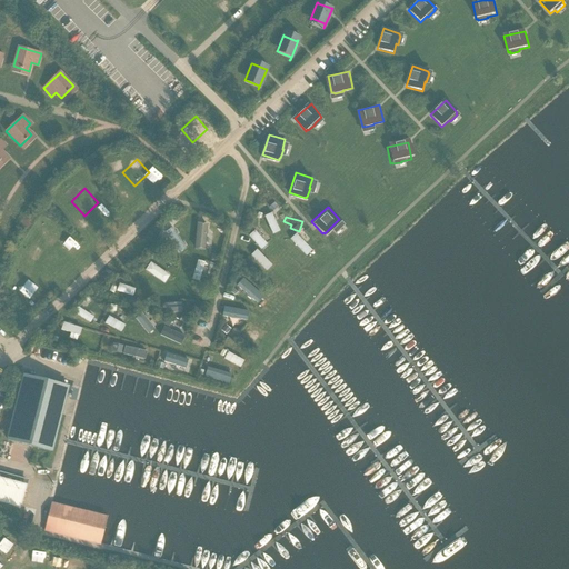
[(197,221),(197,246),(207,246),(208,221),(197,221)]
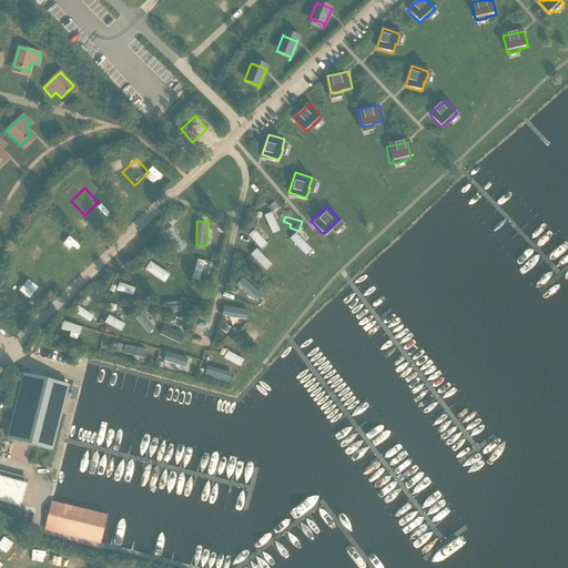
[(172,225),(164,231),(180,254),(188,249),(172,225)]
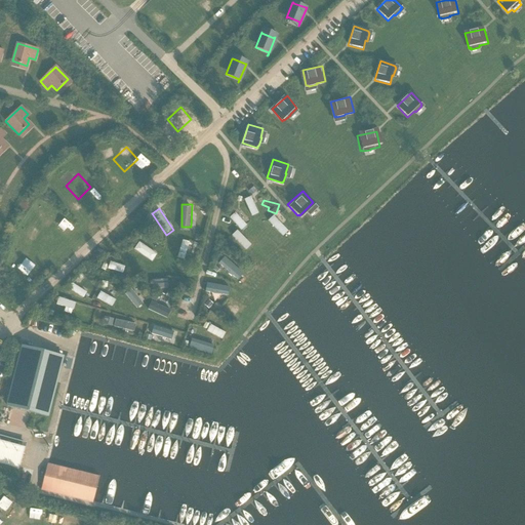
[(47,246),(62,234),(48,219),(35,231),(47,246)]
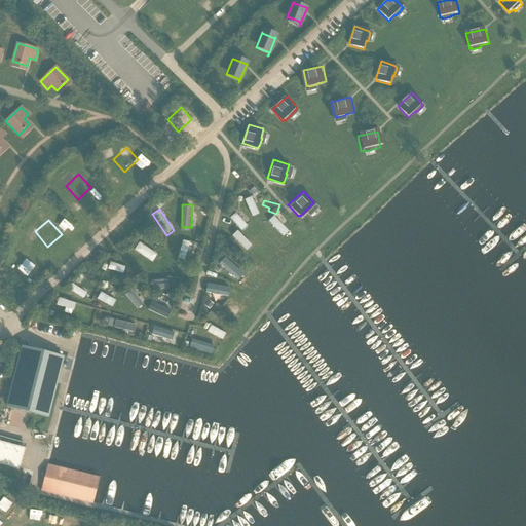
[(243,220),(238,225),(251,238),(257,233),(243,220)]
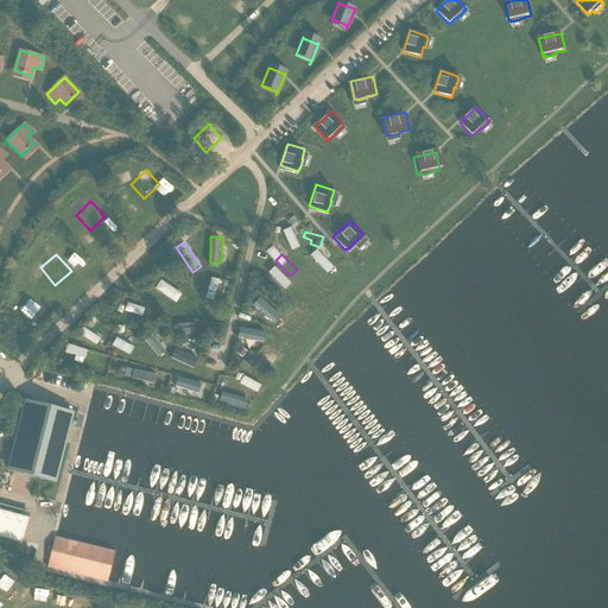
[(268,271),(285,290),(292,283),(276,265),(268,271)]
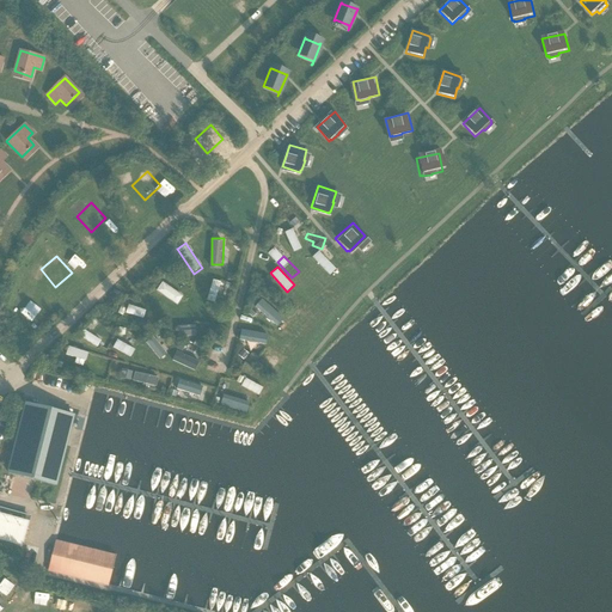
[(208,299),(216,301),(222,282),(214,280),(208,299)]
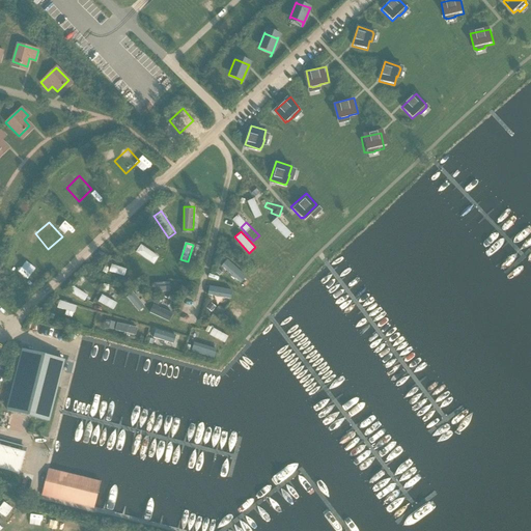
[(136,253),(155,266),(161,256),(141,245),(136,253)]
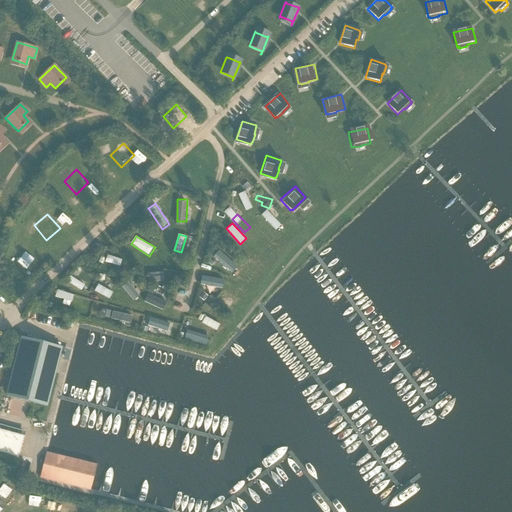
[(214,253),(230,271),(236,266),(221,248),(214,253)]
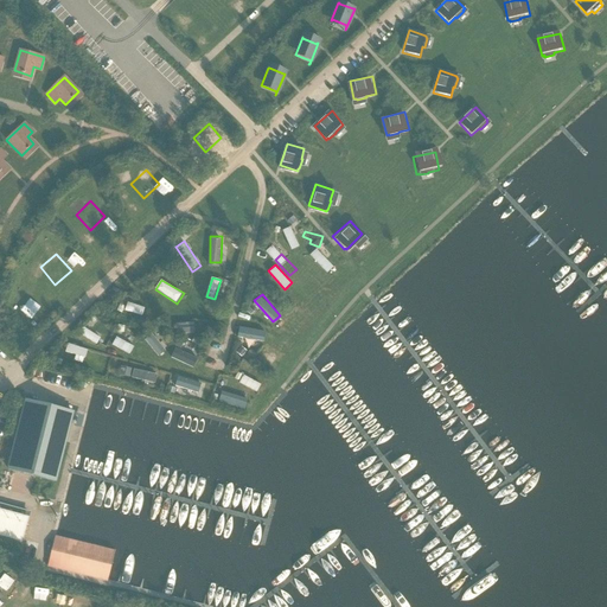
[(185,332),(195,332),(195,321),(184,321),(185,332)]
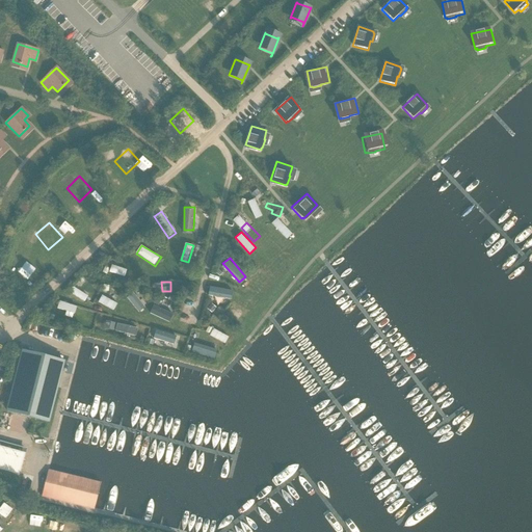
[(69,293),(85,301),(88,294),(72,286),(69,293)]
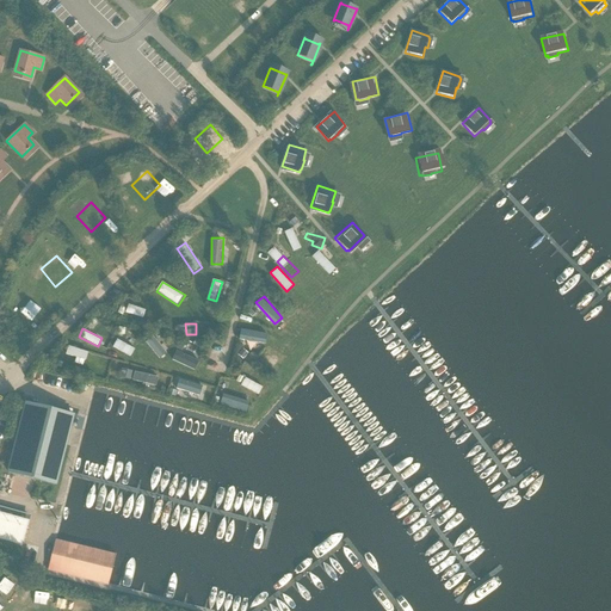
[(244,335),(264,341),(266,333),(246,328),(244,335)]
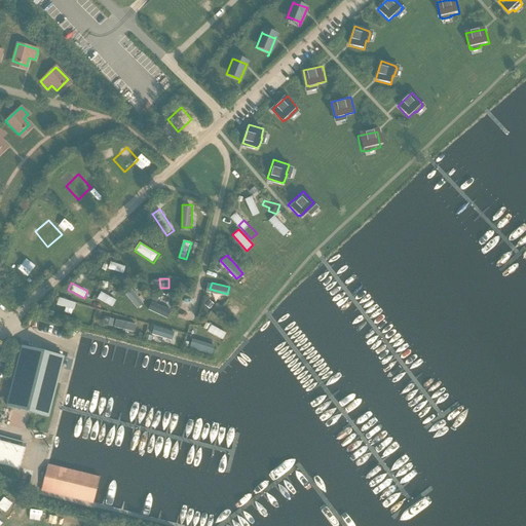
[(125,294),(137,309),(144,305),(134,289),(125,294)]
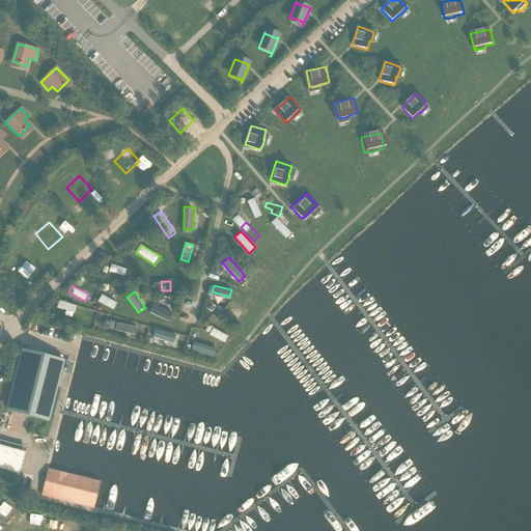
[(98,302),(113,311),(118,303),(102,294),(98,302)]
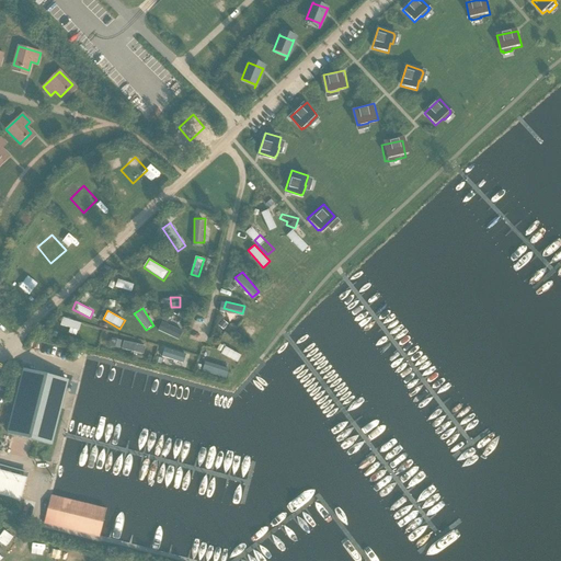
[(63,316),(60,325),(72,329),(75,318),(63,316)]
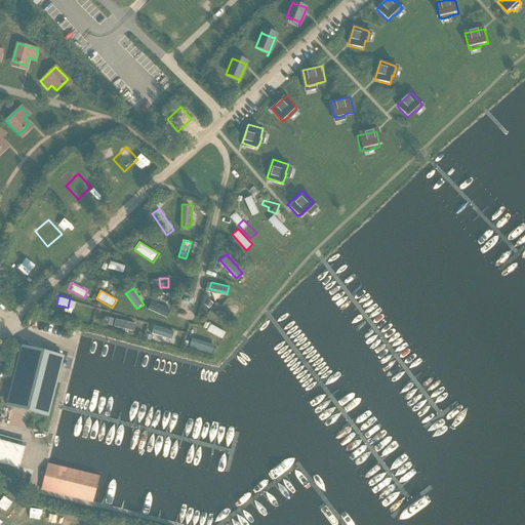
[(242,313),(246,304),(231,296),(226,306),(242,313)]
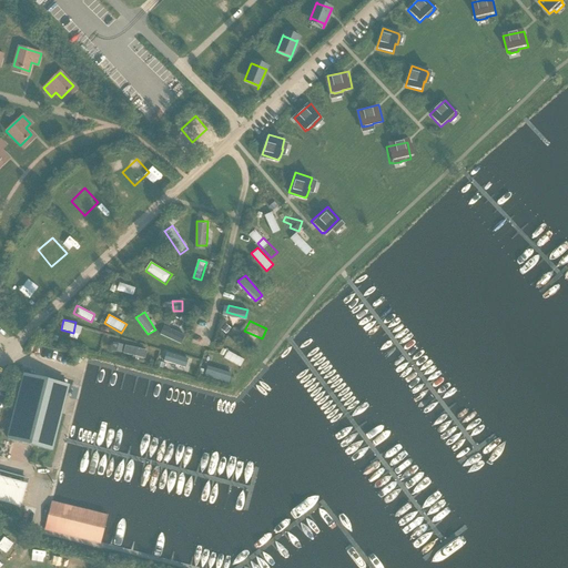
[(178,343),(182,334),(165,325),(161,334),(178,343)]
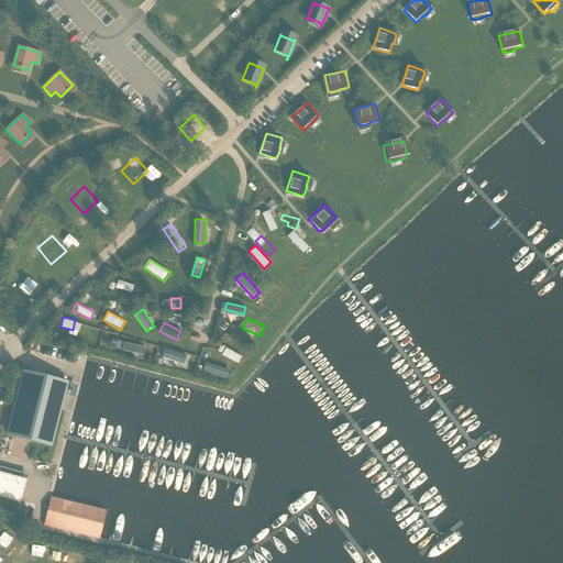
[(142,354),(144,346),(124,340),(122,348),(142,354)]
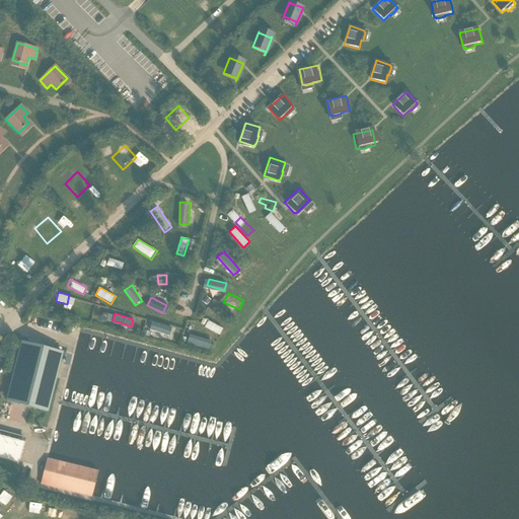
[(220,335),(224,327),(208,318),(204,325),(220,335)]
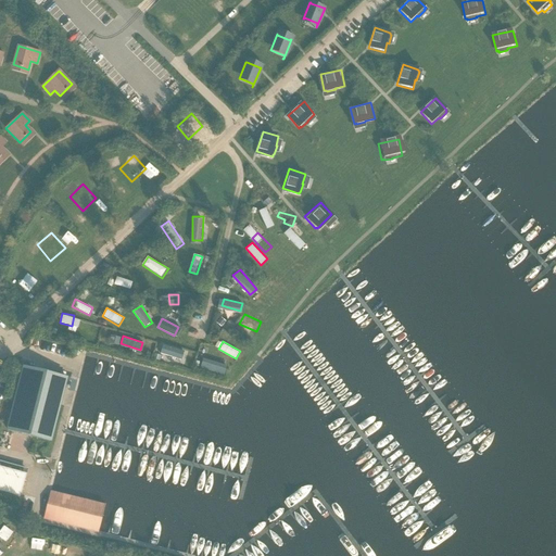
[(178,362),(181,352),(162,345),(159,355),(178,362)]
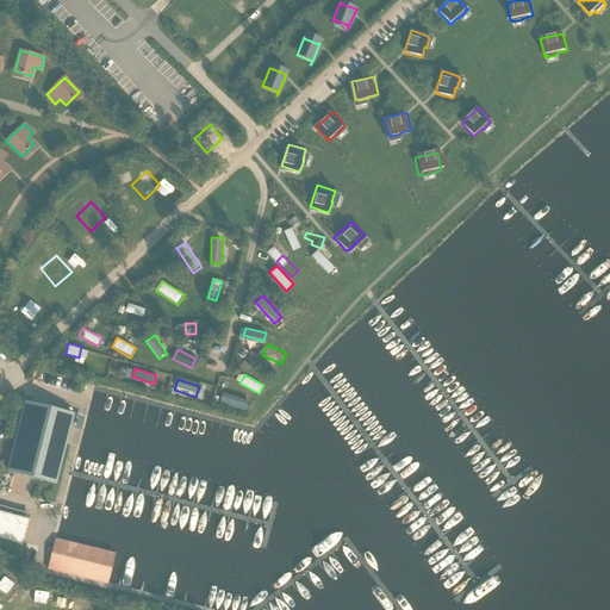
[(228,394),(225,400),(243,408),(246,400),(228,394)]
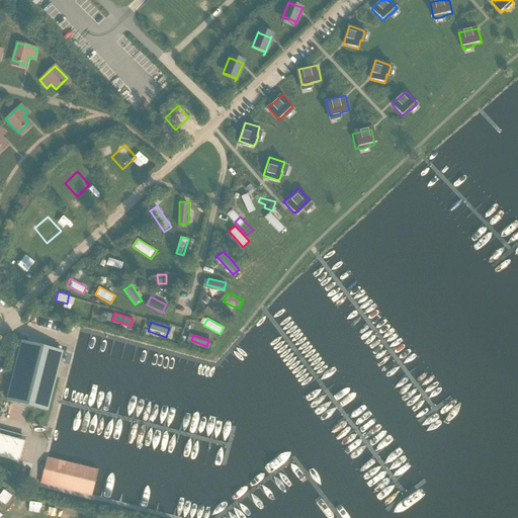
[(62,352),(22,342),(7,401),(47,411),(62,352)]
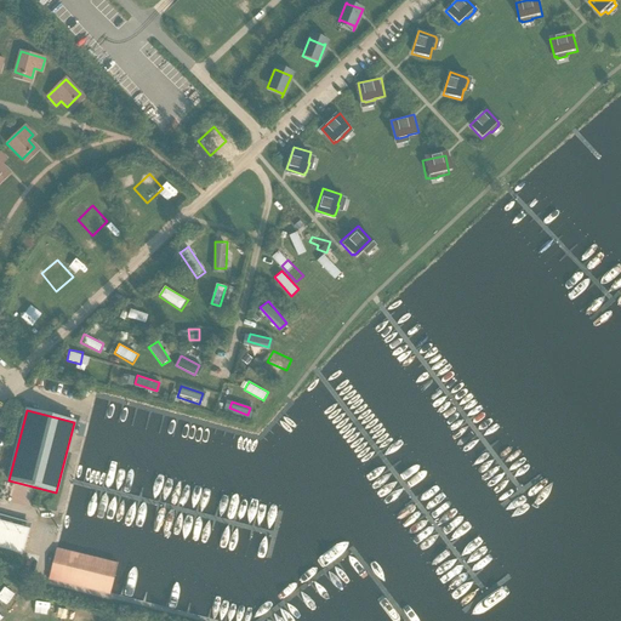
[(29,530),(0,522),(0,550),(22,557),(29,530)]
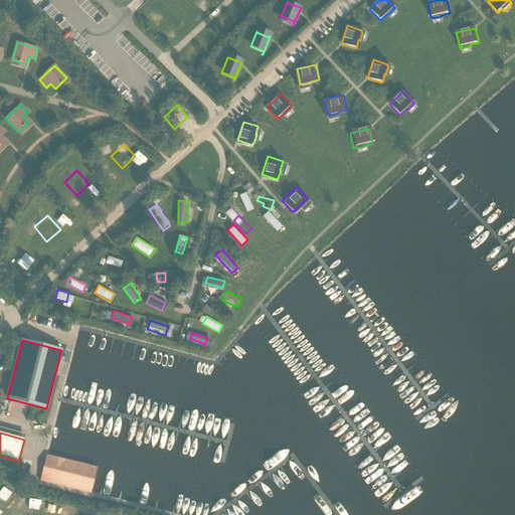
[(90,493),(97,468),(46,456),(40,481),(90,493)]
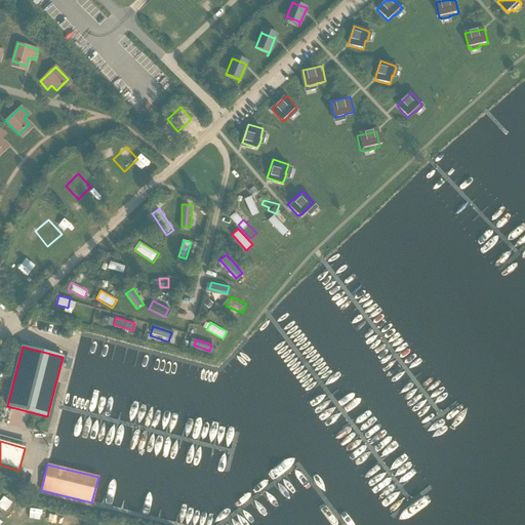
[(7,496),(3,508),(13,512),(17,500),(7,496)]
